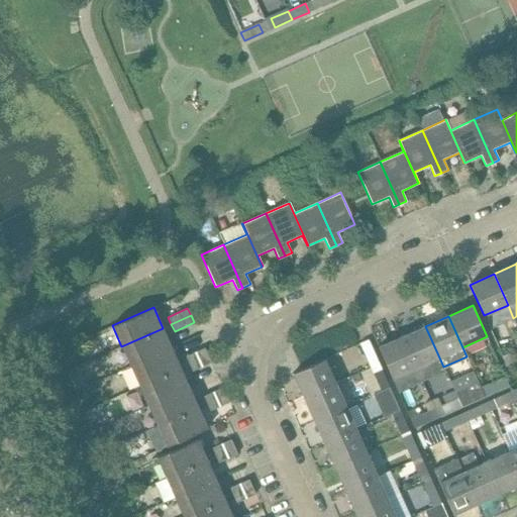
[(425,326),(402,336),(416,368),(439,357),(425,326)]
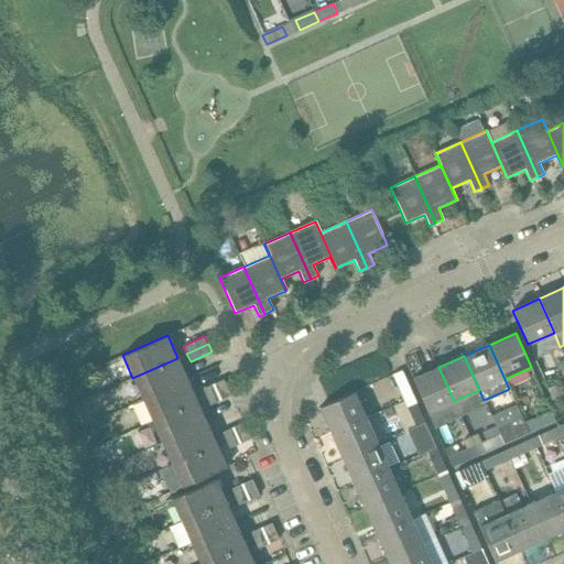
[(132,378),(142,399),(187,379),(177,358),(132,378)]
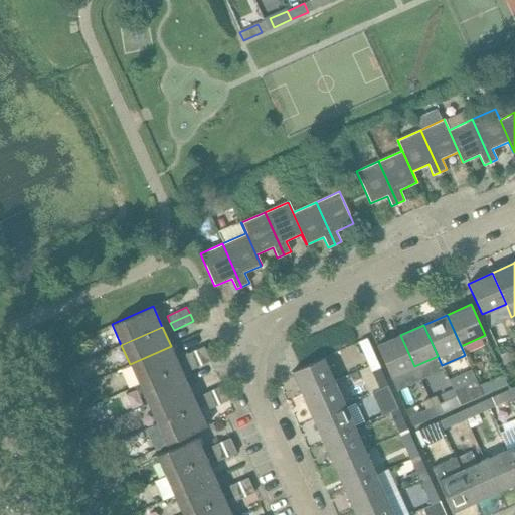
[(376,346),(390,377),(414,366),(400,335),(376,346)]
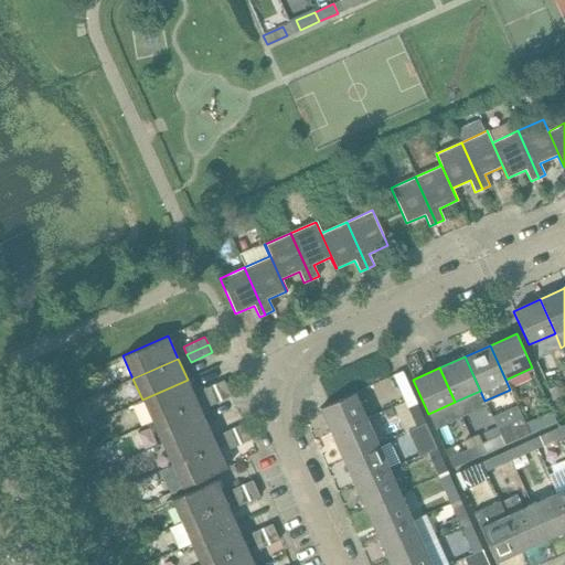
[(402,371),(393,375),(402,394),(411,391),(402,371)]
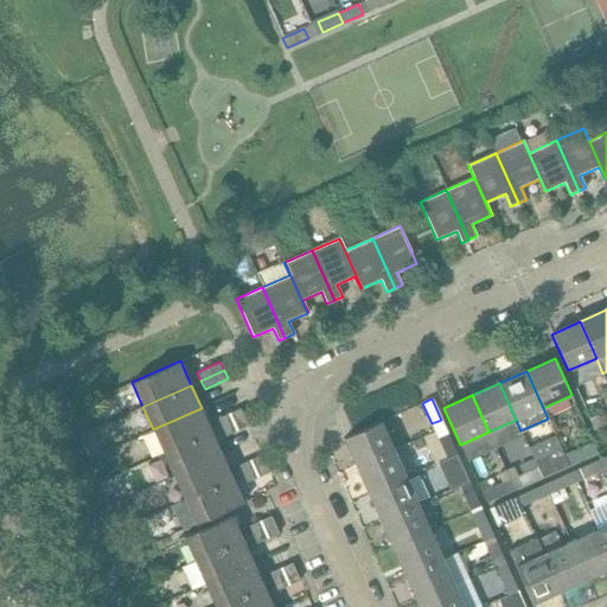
[(153,429),(164,453),(212,432),(202,408),(153,429)]
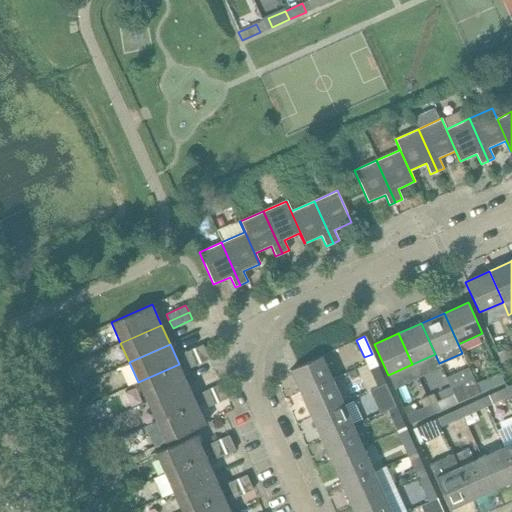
[(206,352),(203,344),(184,353),(187,360),(206,352)]
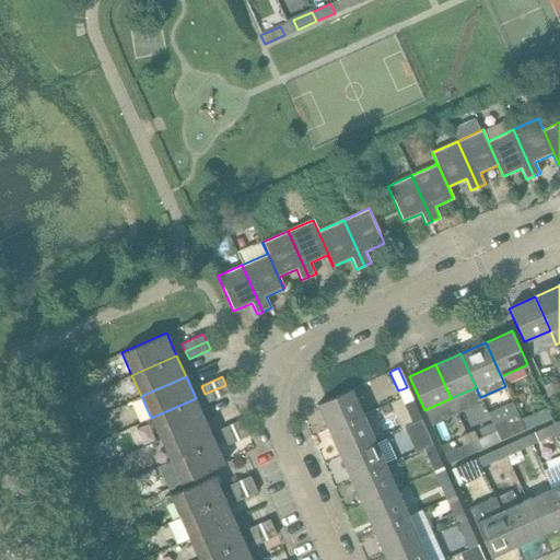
[(559,389),(559,378),(544,386),(548,395),(559,389)]
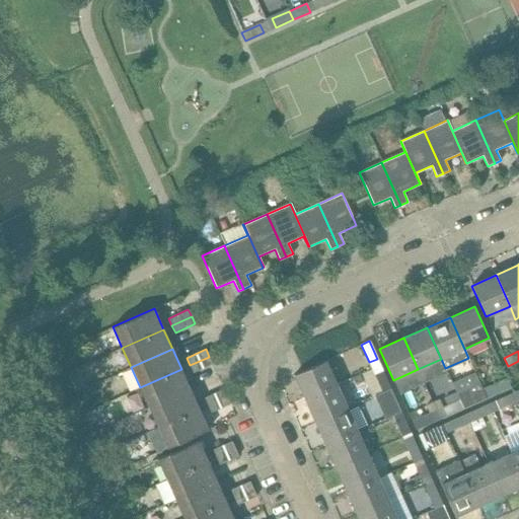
[(209,357),(190,365),(193,372),(212,363),(209,357)]
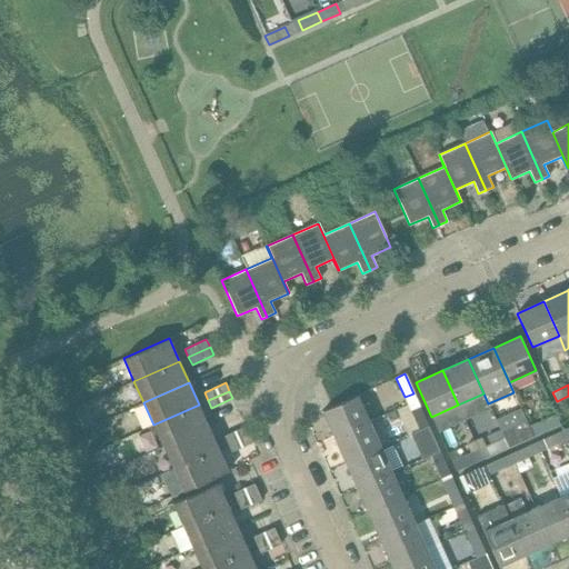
[(333,437),(368,421),(357,396),(322,411),(333,437)]
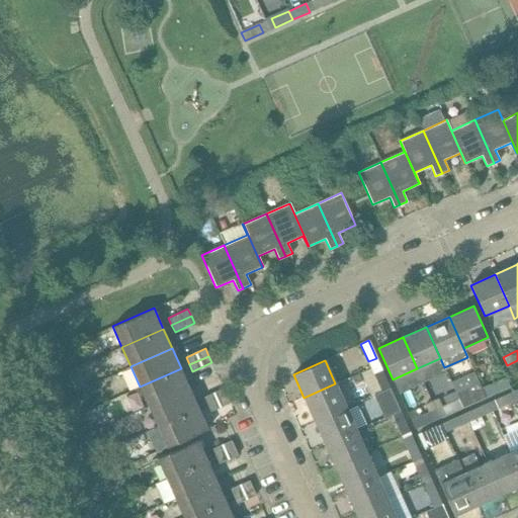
[(140,386),(149,407),(189,389),(181,368),(140,386)]
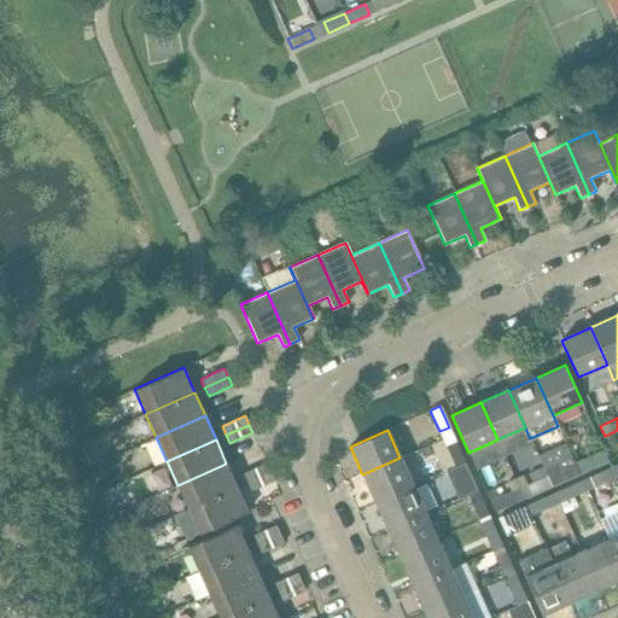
[(465,462),(456,442),(445,447),(455,467),(465,462)]
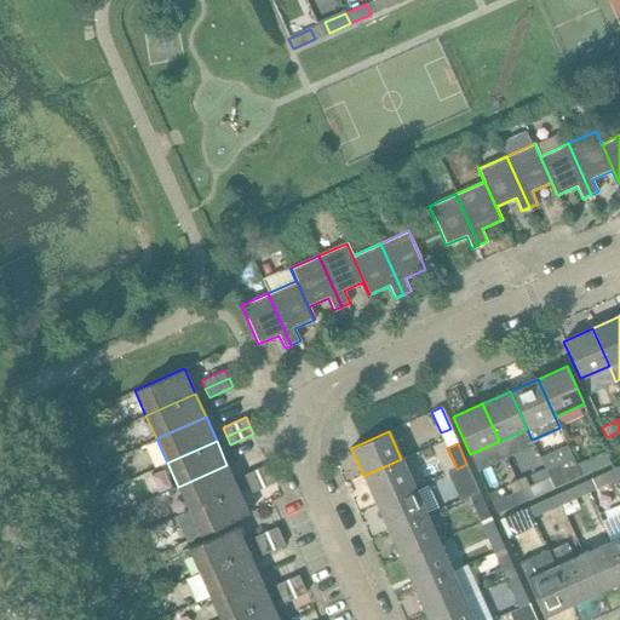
[(610,463),(606,453),(584,461),(589,472),(610,463)]
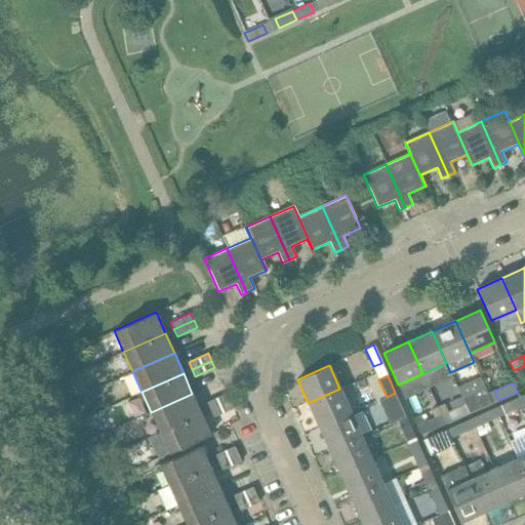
[(461,397),(465,404),(469,413),(486,405),(492,403),(488,394),(485,387),(461,397)]
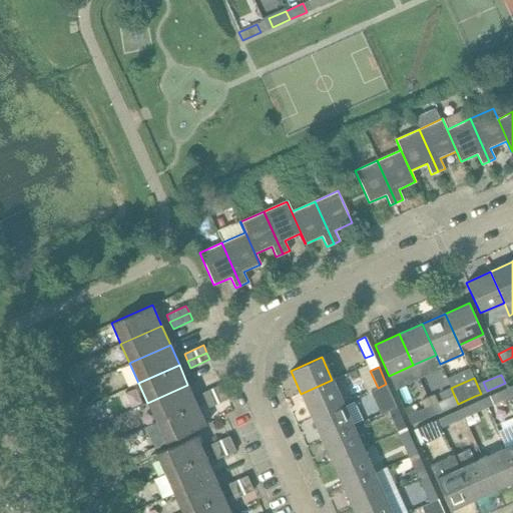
[(312,417),(343,403),(332,380),(301,394),(312,417)]
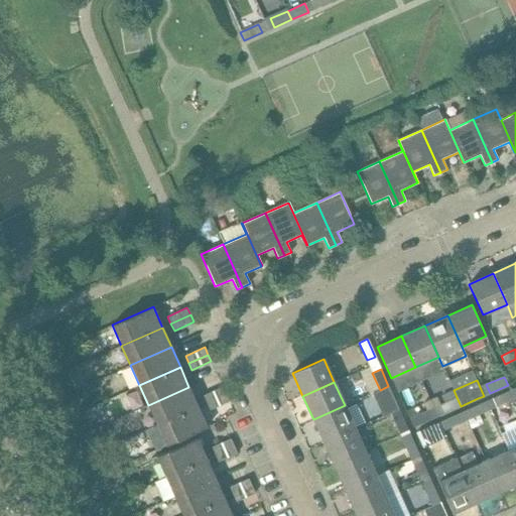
[(380,390),(374,392),(385,415),(390,413),(398,409),(388,386),(380,390)]
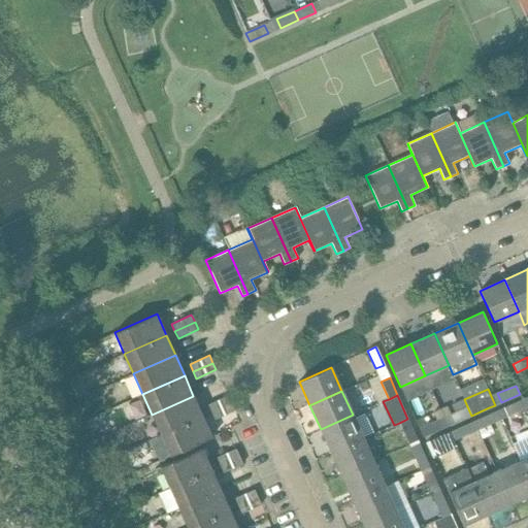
[(193,396),(152,415),(161,435),(202,416),(193,396)]
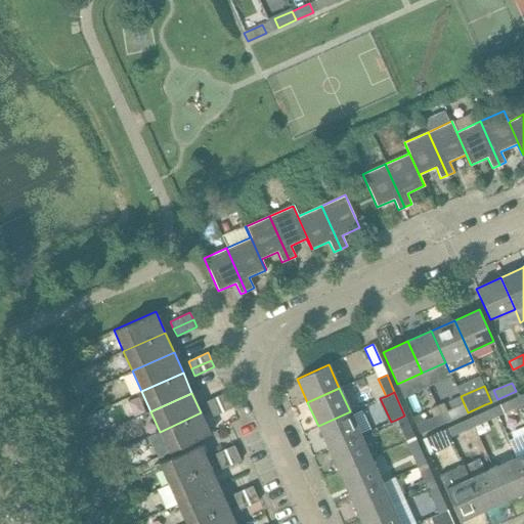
[(229,400),(226,393),(206,401),(210,409),(229,400)]
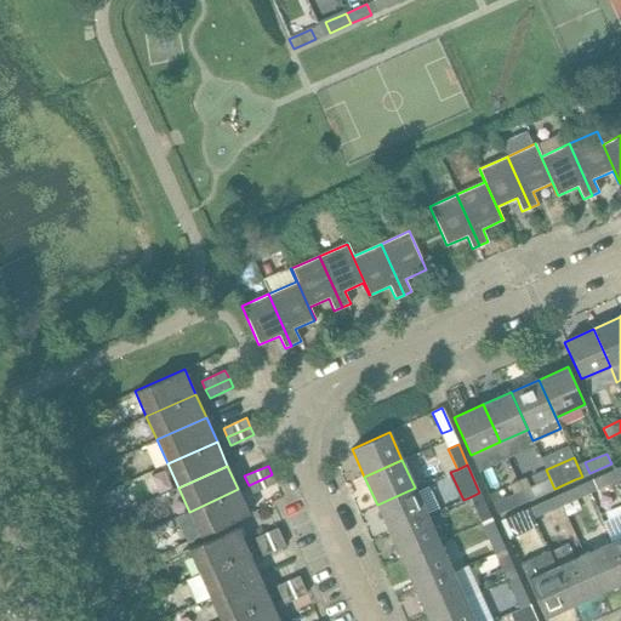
[(613,469),(593,479),(597,489),(617,480),(613,469)]
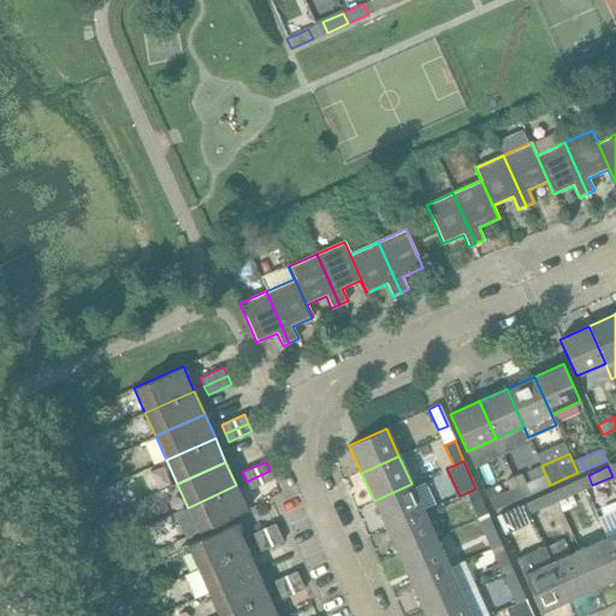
[(270,471),(247,481),(250,490),(273,479),(270,471)]
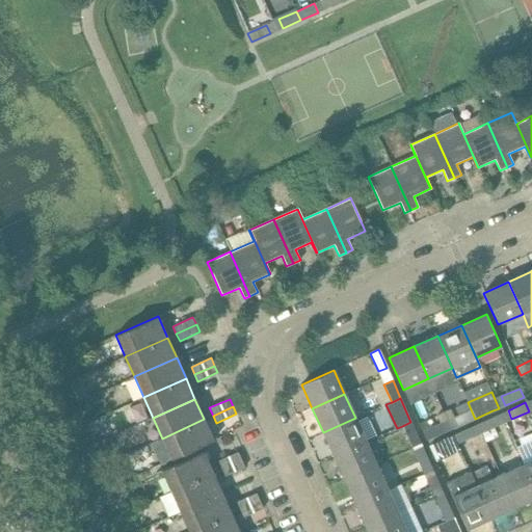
[(475,419),(471,409),(453,418),(457,426),(475,419)]
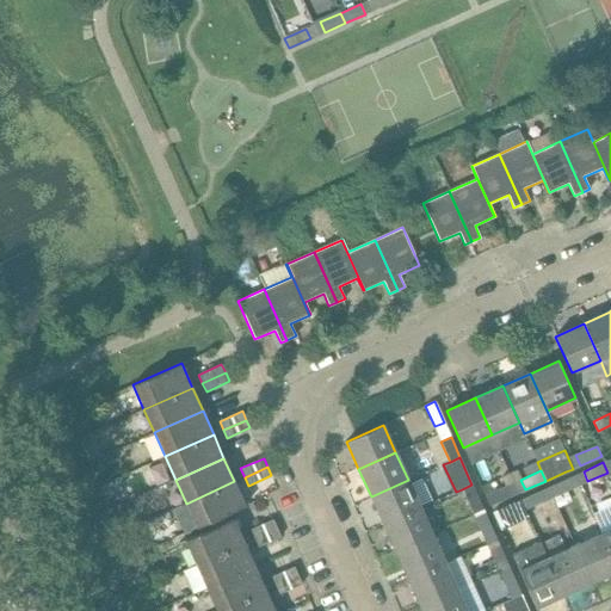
[(568,477),(548,487),(553,497),(573,488),(568,477)]
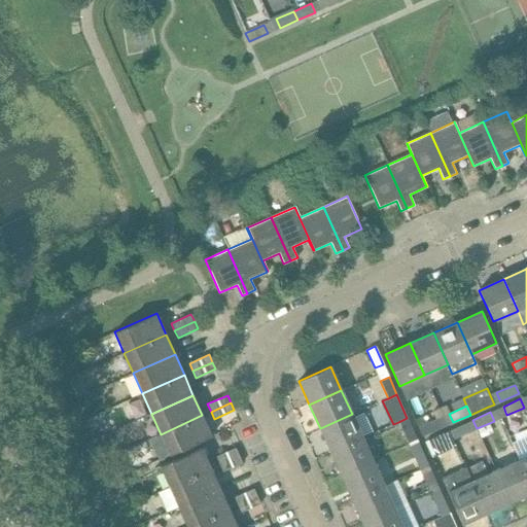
[(330,452),(362,437),(352,414),(320,428),(330,452)]
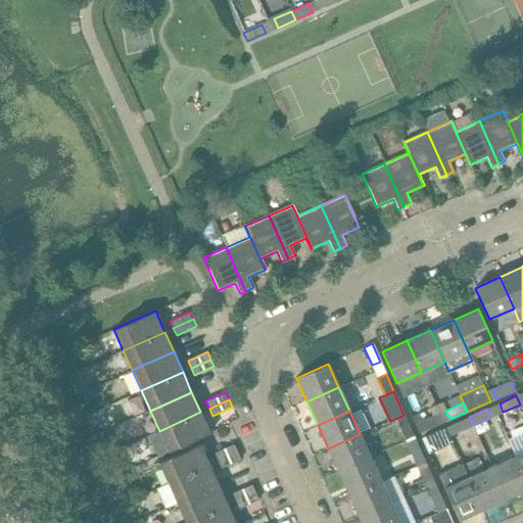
[(159,431),(169,452),(209,433),(200,412),(159,431)]
